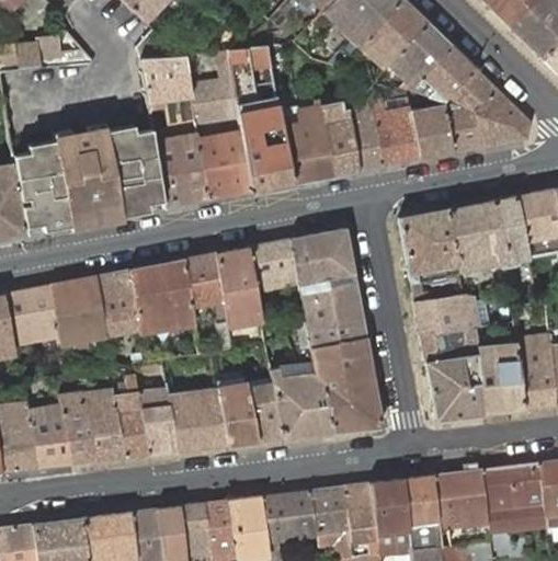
[(124,0),(146,19),(163,0),(124,0)]
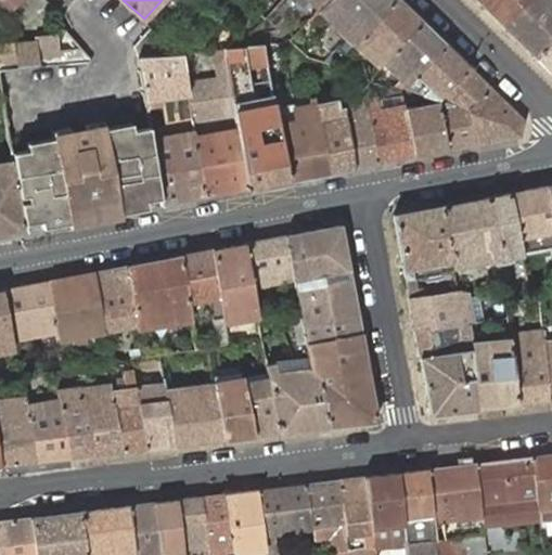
[(343,47),(349,53),(357,46),(398,0),(330,0),(328,3),(347,23),(339,29),(350,40),(343,47)]
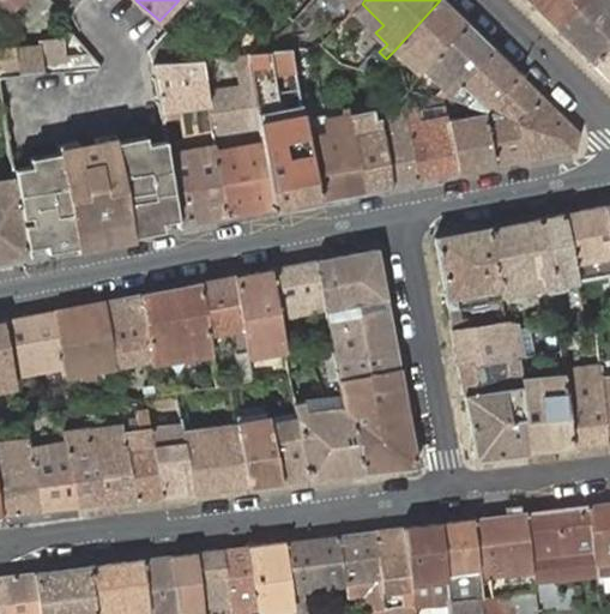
[(440,0),(394,50),(418,76),(467,24),(442,0),(440,0)]
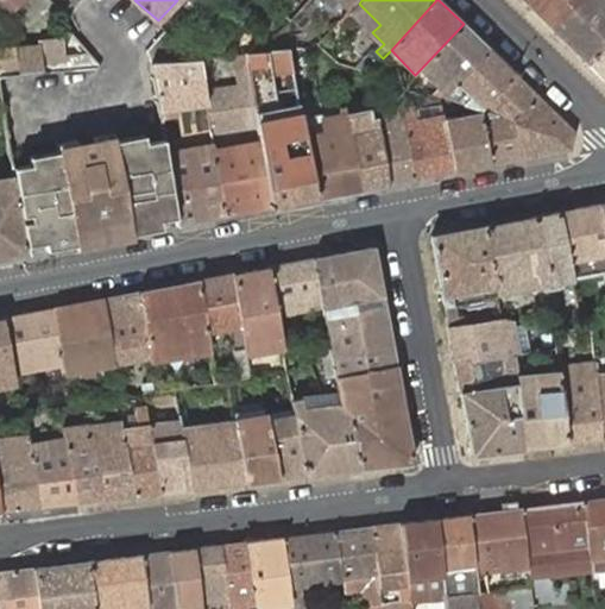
[(524,0),(555,30),(584,0),(524,0)]
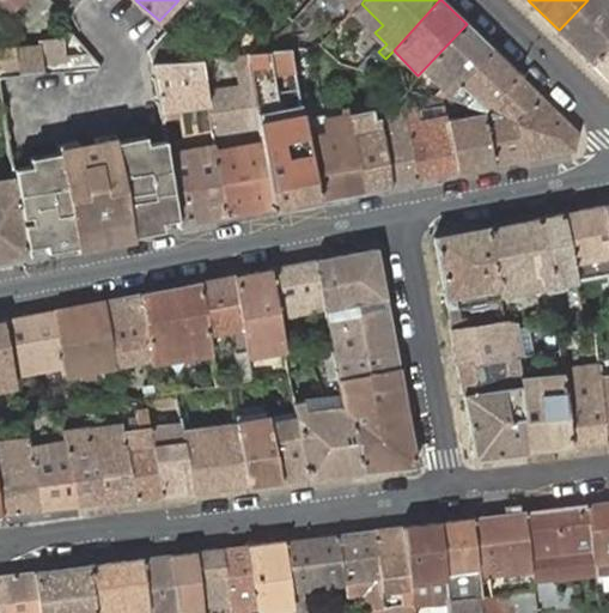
[(595,64),(608,48),(608,0),(588,0),(559,30),(595,64)]
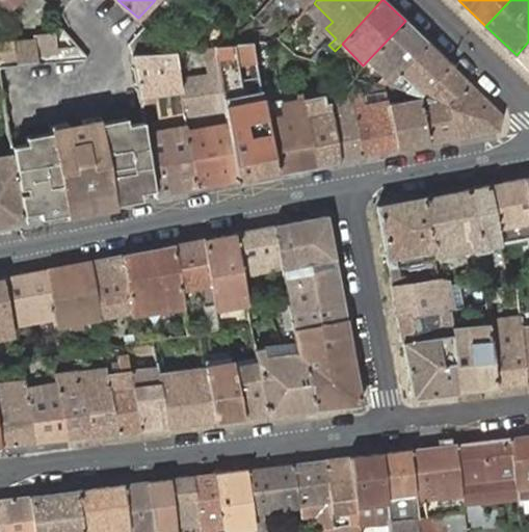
[(314,3),(310,7),(308,10),(312,15),(325,28),(333,22),(314,3)]
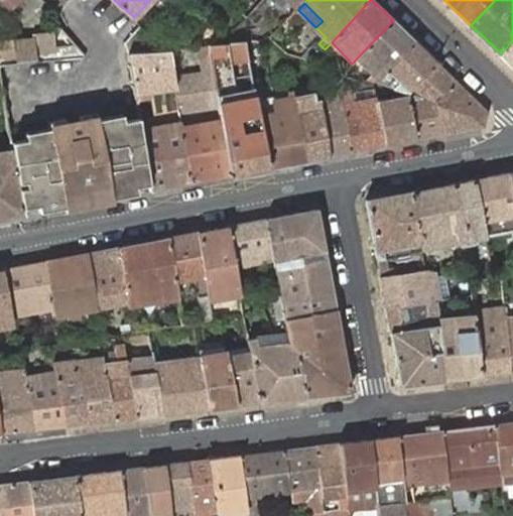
[(298,10),(291,17),(295,21),(302,14),(298,10)]
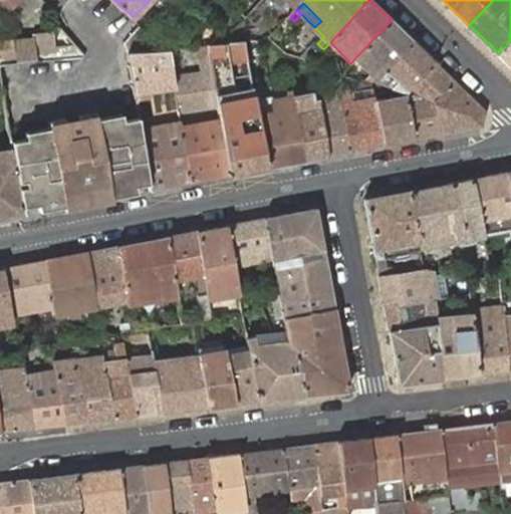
[(386,69),(414,40),(392,20),(350,63),(342,71),(355,75),(364,65),(367,62),(375,70),(372,74),(367,79),(374,81),(386,69)]
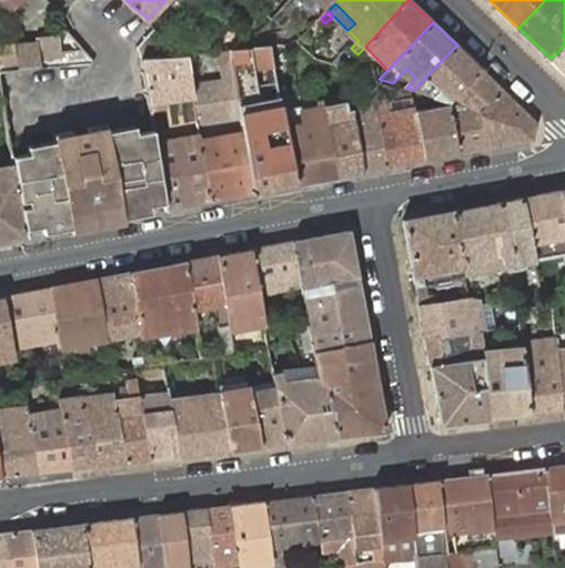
[(137,50),(145,58),(188,53),(178,46),(157,27),(137,50)]
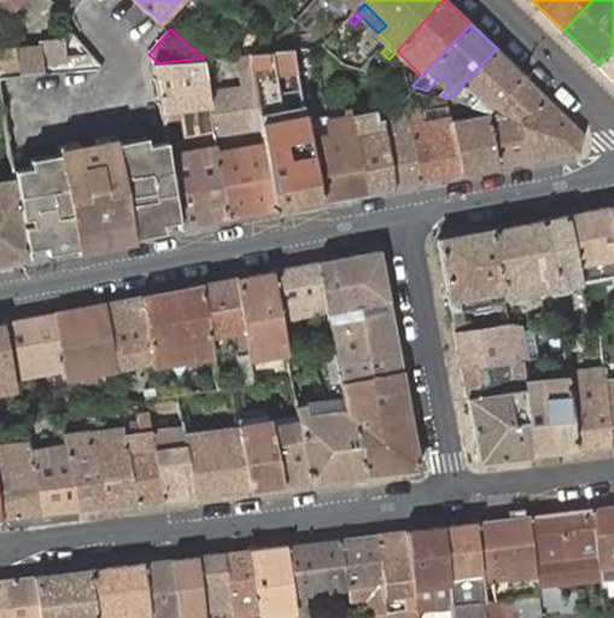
[(0,77),(1,77),(72,70),(69,38),(41,39),(42,46),(0,50),(0,77)]
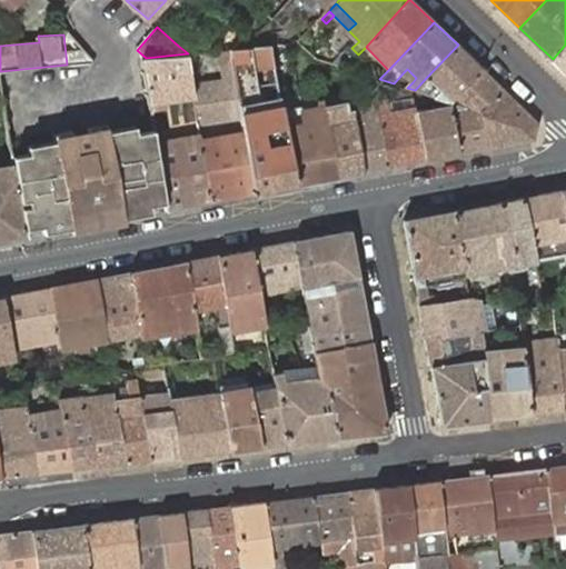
[(198,41),(178,46),(188,53),(189,53),(202,52),(198,41)]
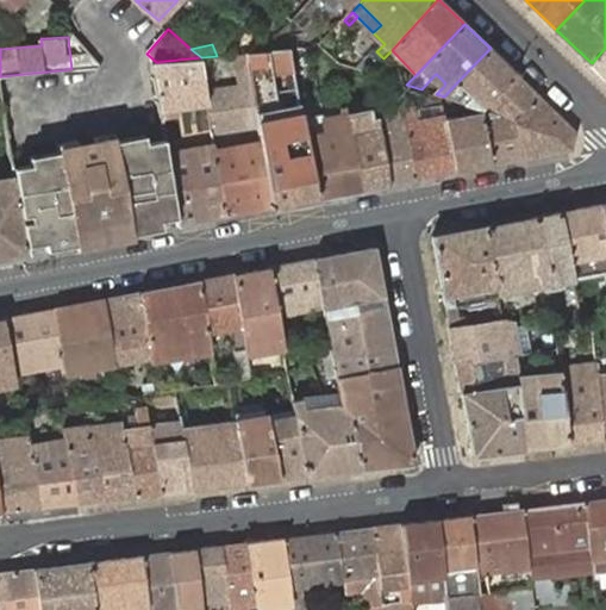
[(488,104),(517,74),(491,48),(457,82),(472,95),(464,103),(483,109),(488,104)]
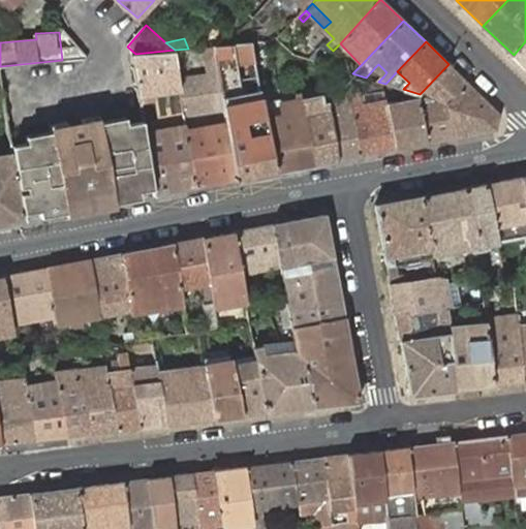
[(525,41),(514,55),(525,66),(525,41)]
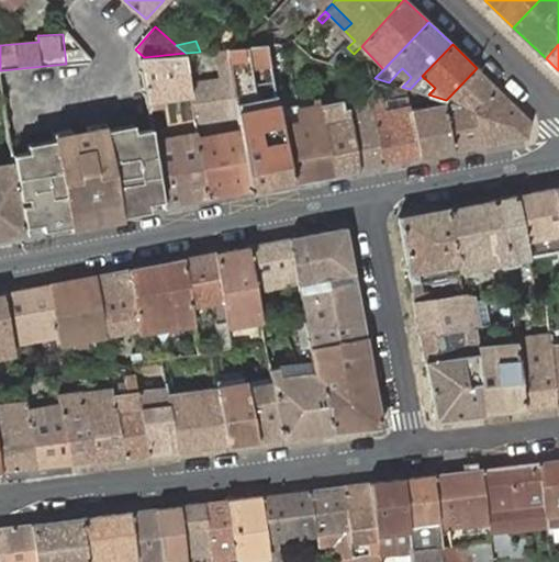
[(254,191),(294,182),(283,126),(280,112),(279,104),(275,82),(268,45),(257,46),(231,48),(233,62),(235,77),(241,115),(243,126),(244,132),(254,191)]
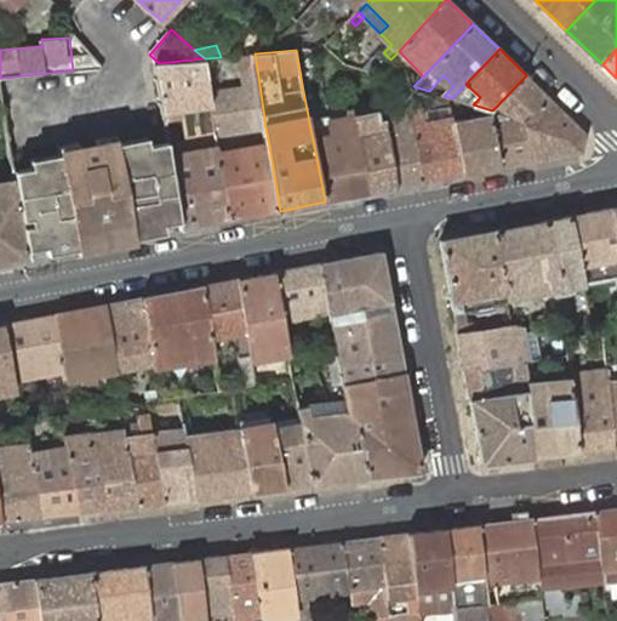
[(365,70),(377,74),(390,60),(383,52),(382,51),(365,70)]
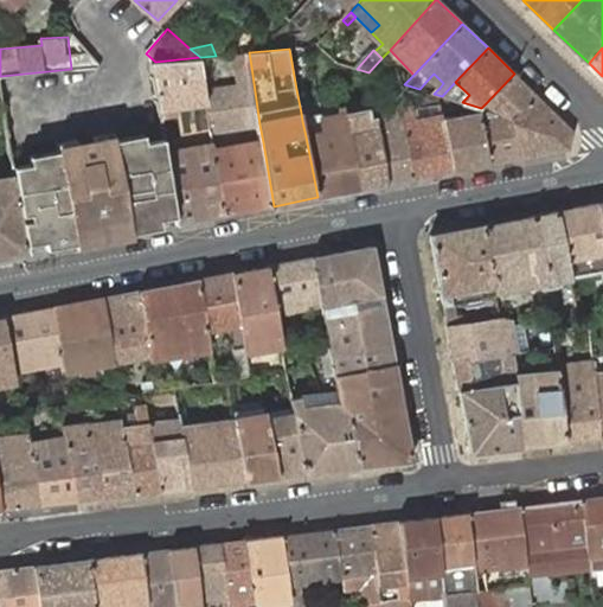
[(209,96),(207,90),(201,57),(200,57),(155,62),(161,104),(175,101),(199,97),(209,96)]
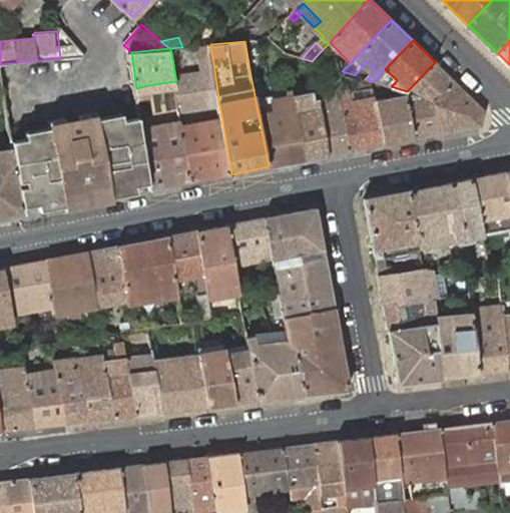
[(188,110),(219,105),(214,70),(212,56),(202,58),(204,72),(175,76),(176,81),(181,111),(188,110)]
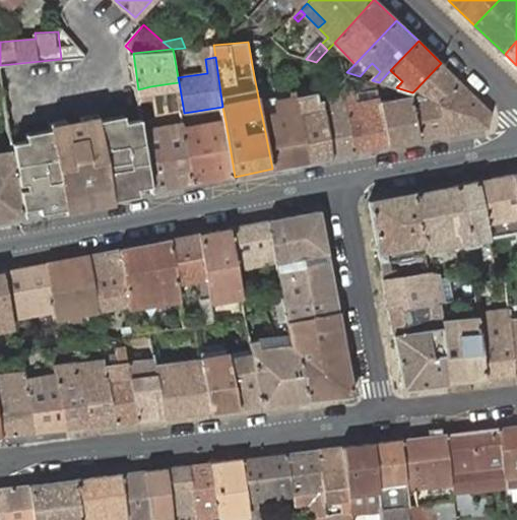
[(372,63),(369,66),(377,75),(380,71),(372,63)]
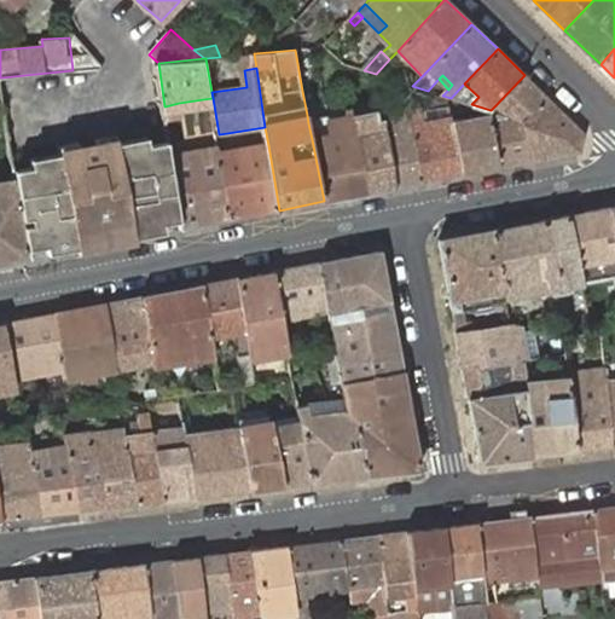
[(586,134),(524,75),(495,105),(511,115),(510,121),(493,121),(500,167),(581,151),(586,134)]
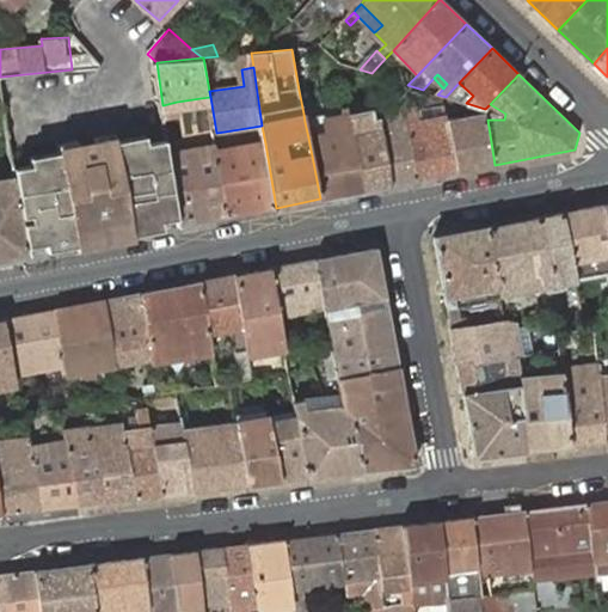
[(446,97),(466,103),(473,96),(459,83),(446,97)]
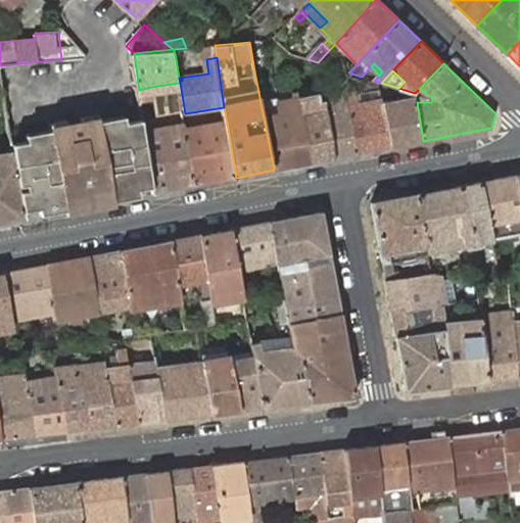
[(139,90),(141,99),(152,97),(151,87),(139,90)]
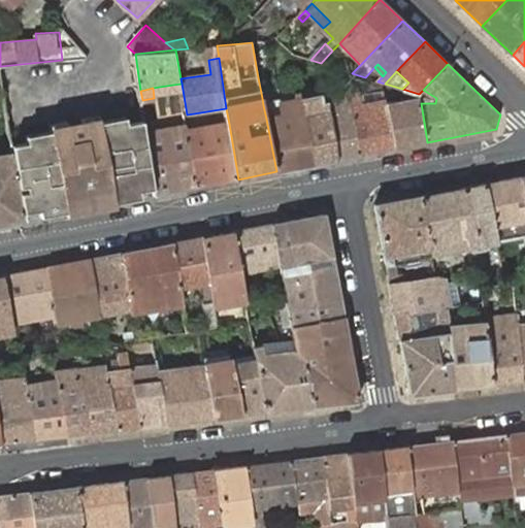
[(436,98),(423,90),(419,94),(420,97),(420,103),(421,103),(435,103),(436,98)]
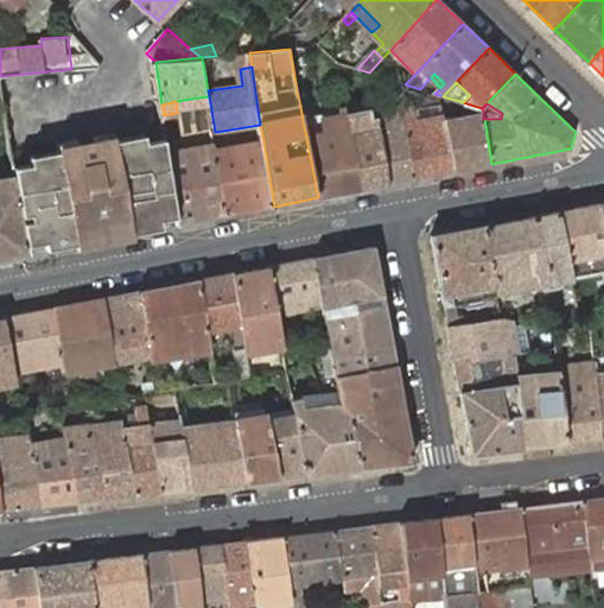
[(318,197),(364,189),(348,113),(347,106),(341,107),(341,113),(310,119),(309,112),(302,113),(303,121),(306,137),(318,197)]
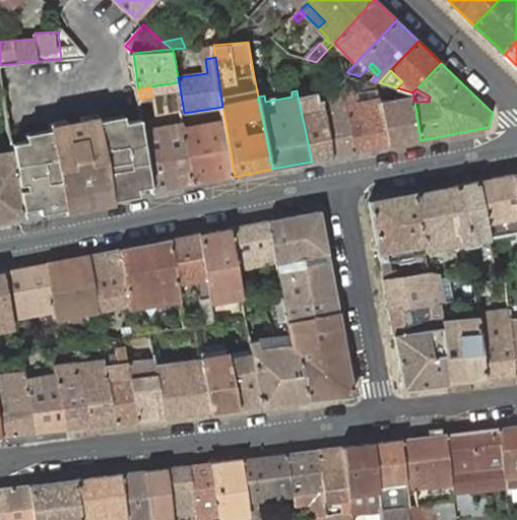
[(356,152),(391,145),(382,102),(359,105),(357,90),(345,92),(348,108),(356,152)]
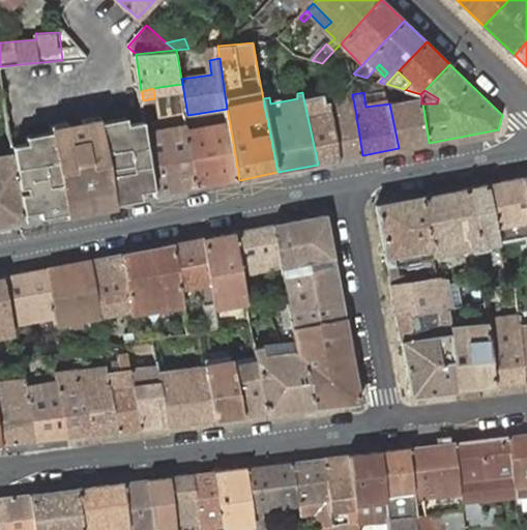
[(318,165),(341,159),(329,98),(328,93),(303,98),(318,165)]
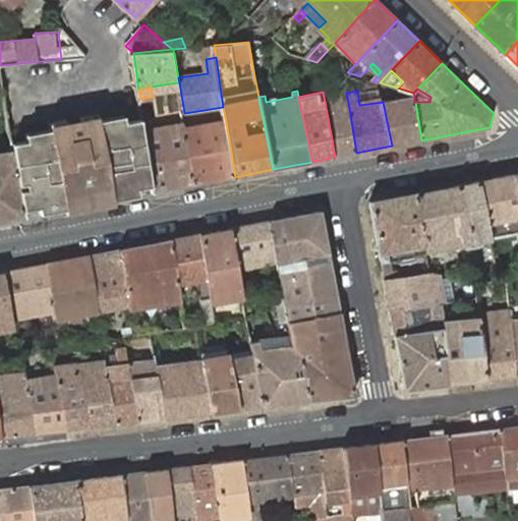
[(335,157),(356,153),(349,108),(346,93),(324,97),(335,157)]
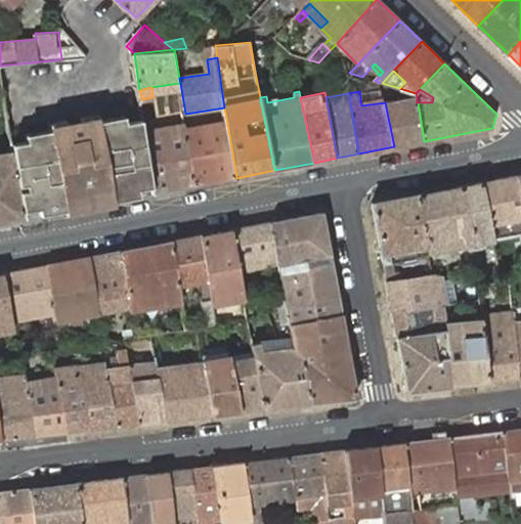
[(393,106),(417,102),(417,96),(392,100),(393,106)]
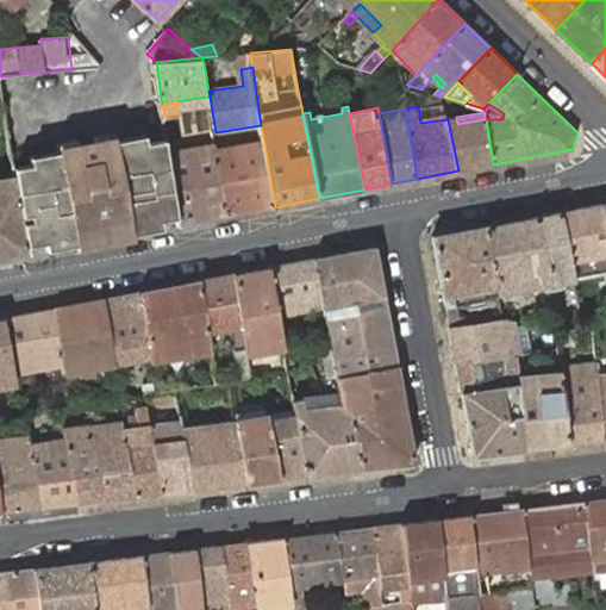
[(458,170),(493,165),(486,119),(485,119),(457,124),(456,117),(448,119),(458,170)]
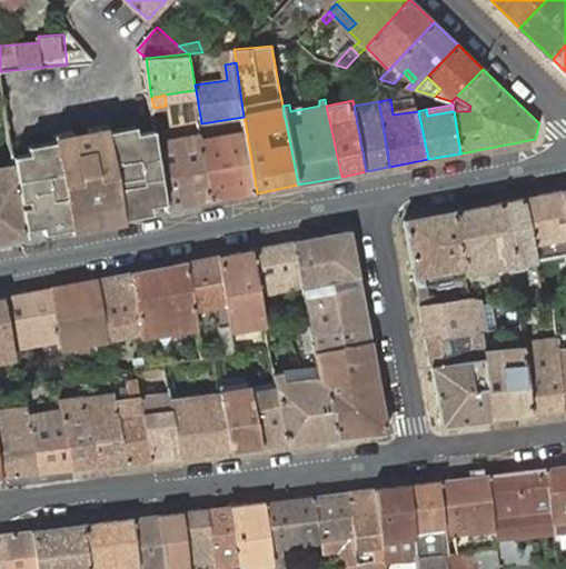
[(211,139),(209,122),(201,123),(204,137),(204,140),(211,139)]
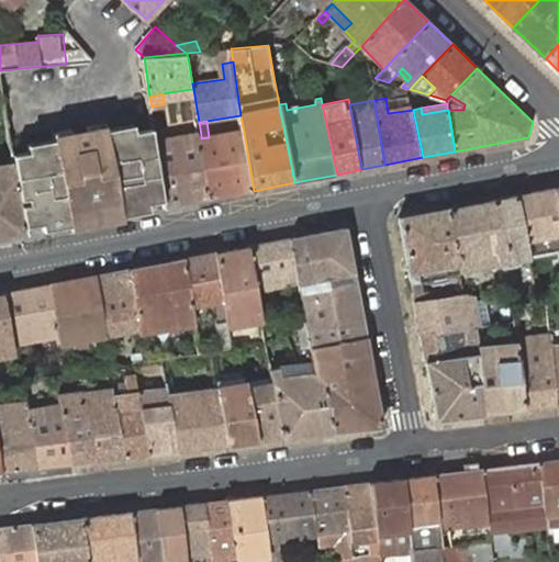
[(56,146),(15,154),(18,166),(23,198),(31,197),(32,205),(24,205),(29,226),(166,200),(157,143),(155,127),(109,136),(107,126),(54,137),(56,146)]
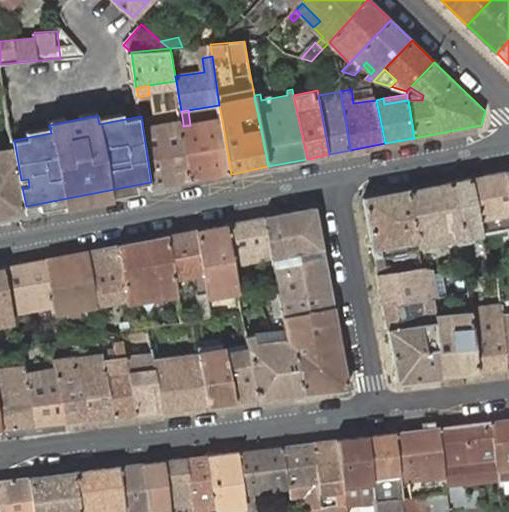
[(192,181),(231,174),(222,120),(216,121),(190,125),(183,126),(192,181)]
